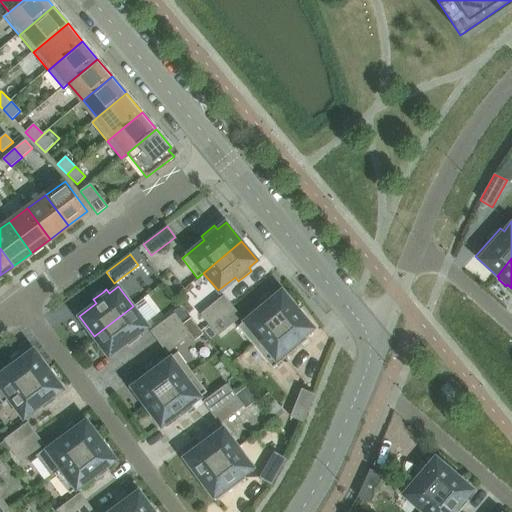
[(254,345),(298,309),(282,289),(273,297),(270,293),(257,304),(260,308),(238,326),(254,345)]
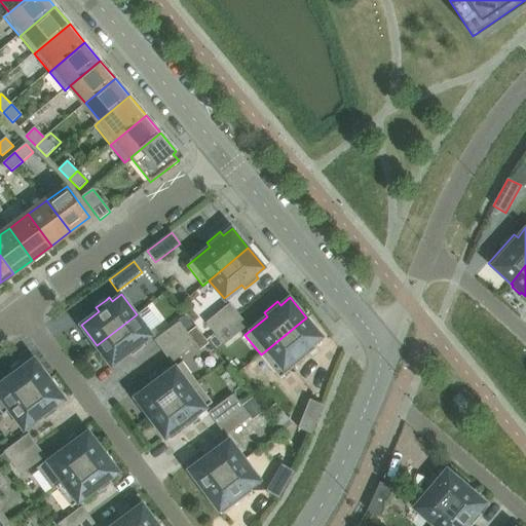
[(215,334),(238,314),(229,303),(205,323),(215,334)]
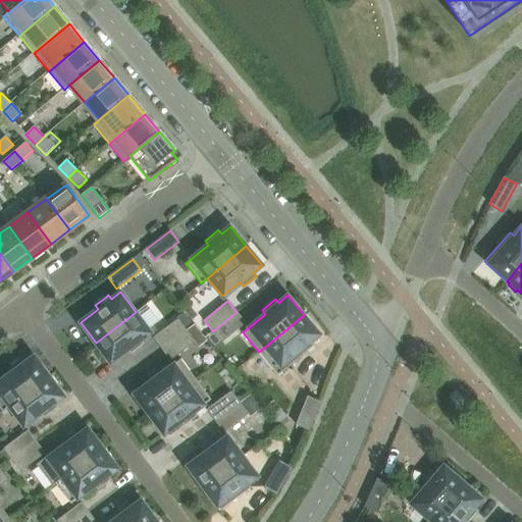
[(131,354),(145,344),(142,340),(151,332),(136,312),(96,343),(97,345),(95,346),(101,355),(103,353),(110,362),(127,350),(131,354)]
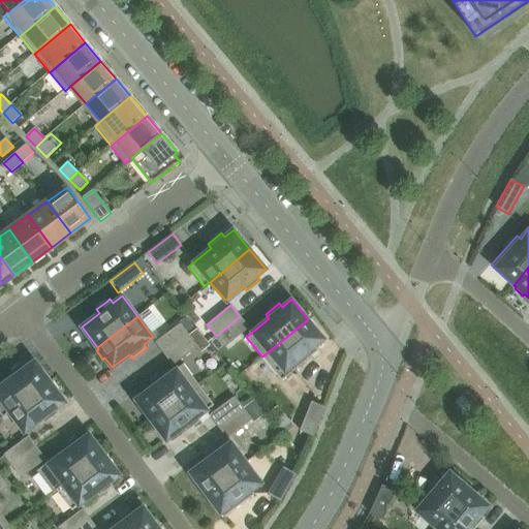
[(225,347),(249,328),(240,316),(216,336),(225,347)]
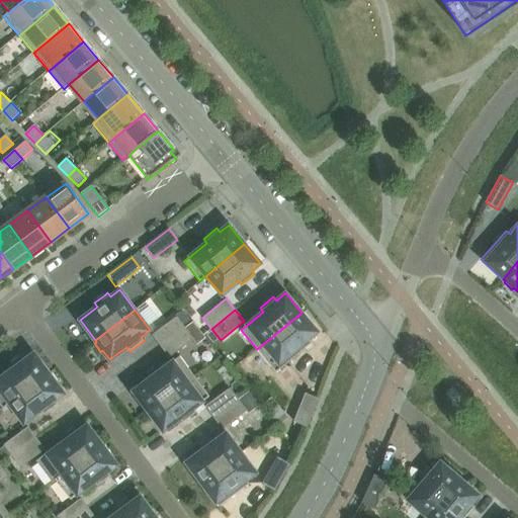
[(312,343),(309,339),(318,332),(310,322),(311,321),(305,313),(303,314),(301,313),(257,349),(276,372),(312,343)]
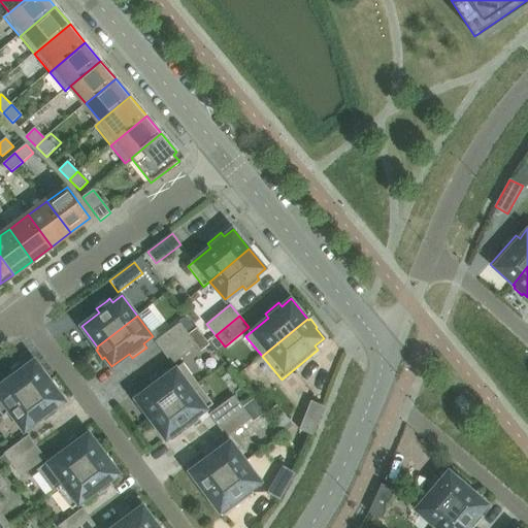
[(163,353),(189,334),(179,323),(155,341),(163,353)]
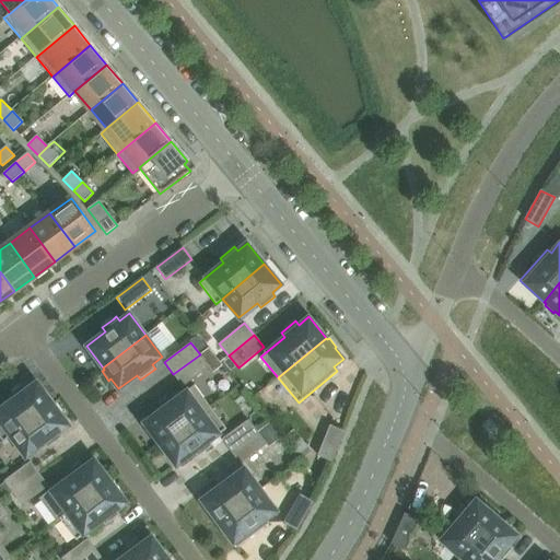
[(183,386),(209,366),(200,354),(173,374),(183,386)]
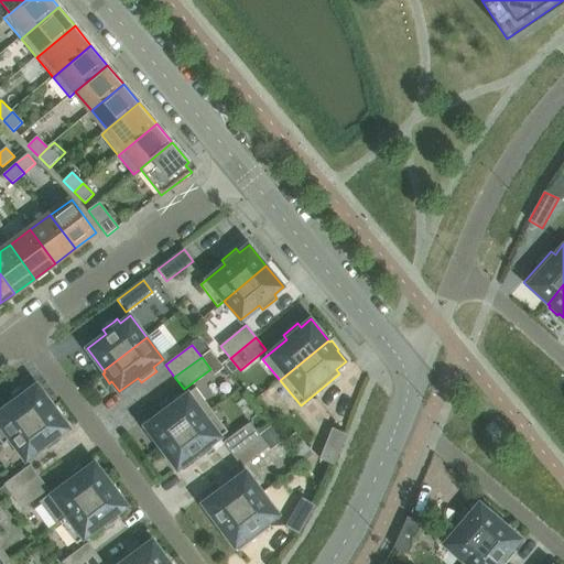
[(0,441),(2,445),(53,407),(36,386),(26,392),(23,388),(9,399),(12,403),(0,412),(0,441)]
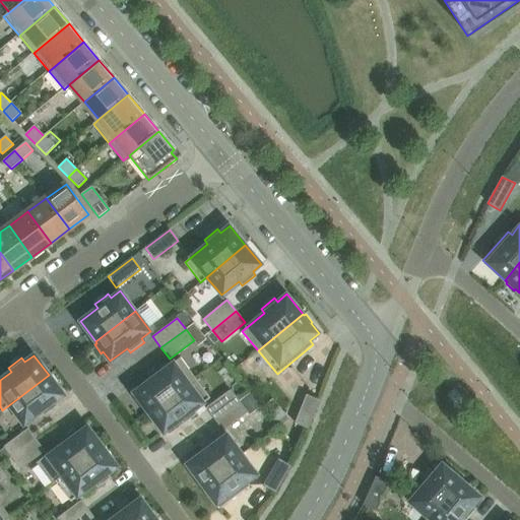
[(148,412),(195,378),(180,359),(165,370),(161,366),(148,376),(151,380),(134,393),(148,412)]
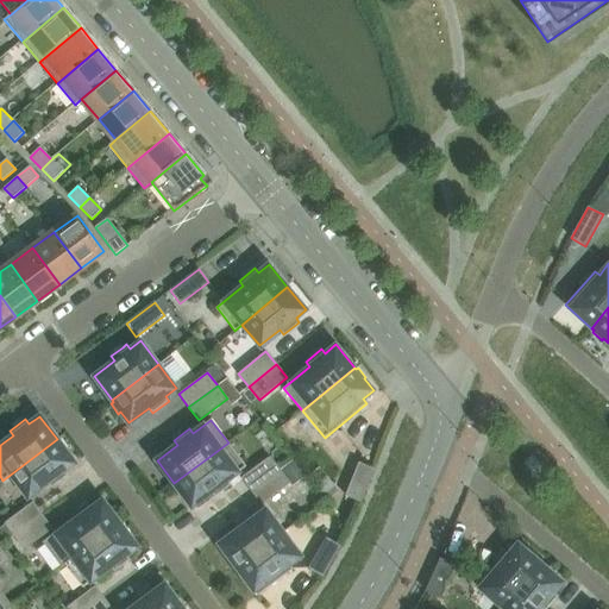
[(63,471),(75,463),(67,451),(68,450),(61,440),(58,441),(57,439),(2,481),(11,475),(27,497),(48,483),(51,488),(67,476),(63,471)]
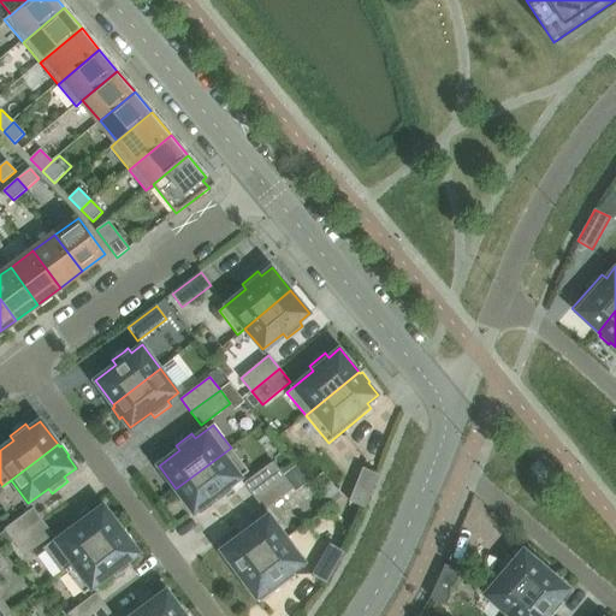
[(230,486),(249,472),(231,448),(176,489),(178,491),(176,493),(183,503),(185,502),(194,513),(214,497),(218,502),(225,496),(226,497),(234,491),(230,486)]
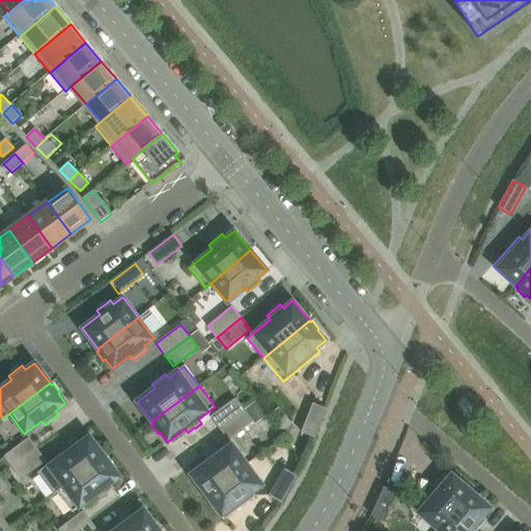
[(474,409),(464,397),(456,403),(467,416),(474,409)]
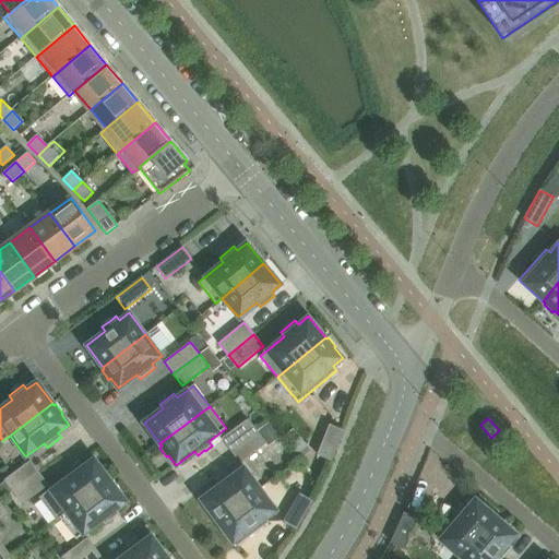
[(230,451),(257,431),(248,419),(222,439),(230,451)]
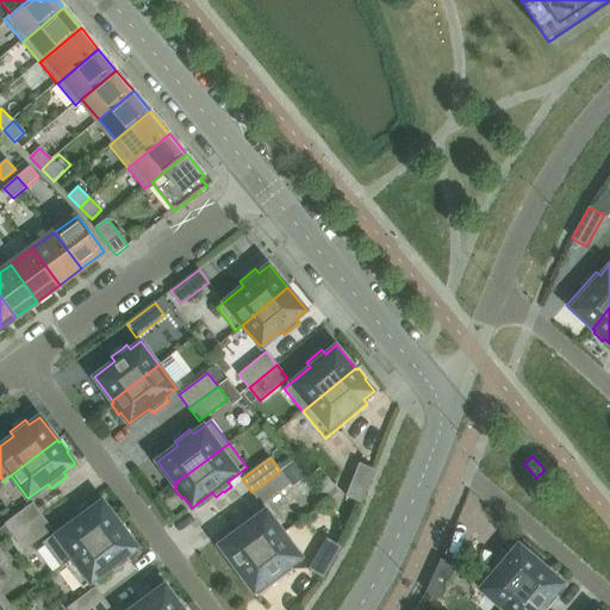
[(361,503),(374,470),(359,464),(346,497),(361,503)]
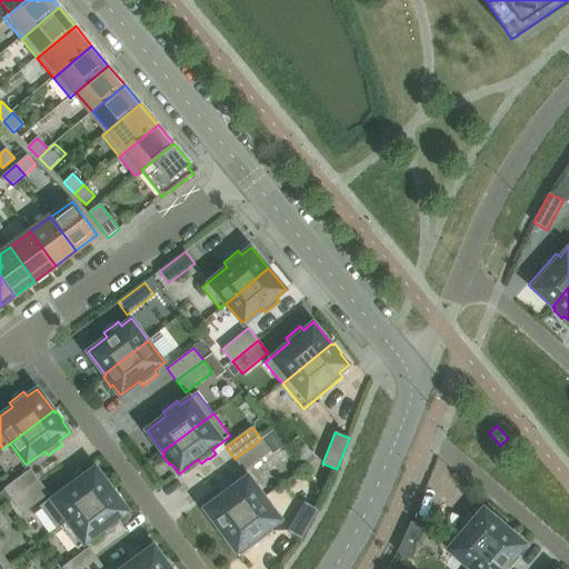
[(243,471),(270,451),(261,439),(235,459),(243,471)]
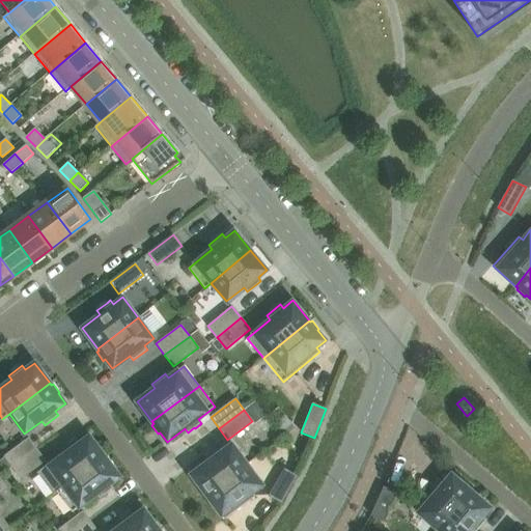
[(63,486),(104,456),(89,436),(80,443),(77,439),(62,449),(65,453),(48,467),(63,486)]
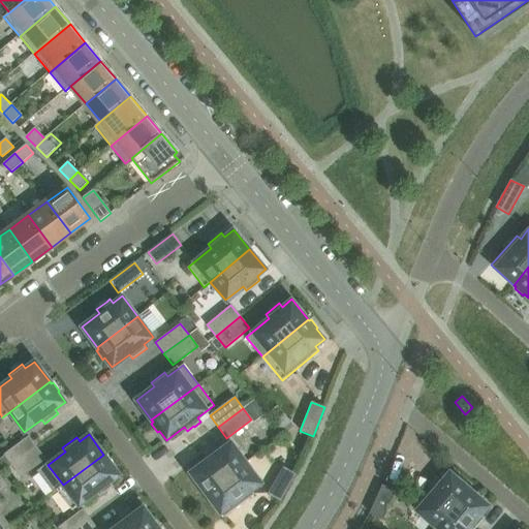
[(12,466),(37,447),(28,436),(3,455),(12,466)]
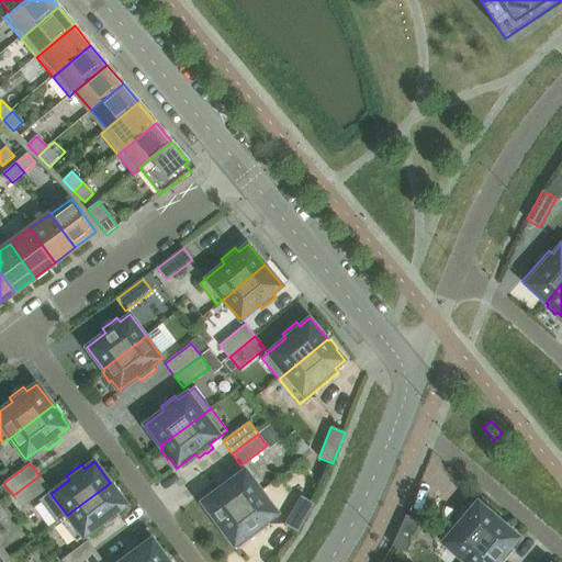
[(218,524),(261,492),(246,470),(235,478),(232,473),(228,475),(217,484),(221,489),(202,502),(210,513),(208,514),(214,523),(216,521),(218,524)]
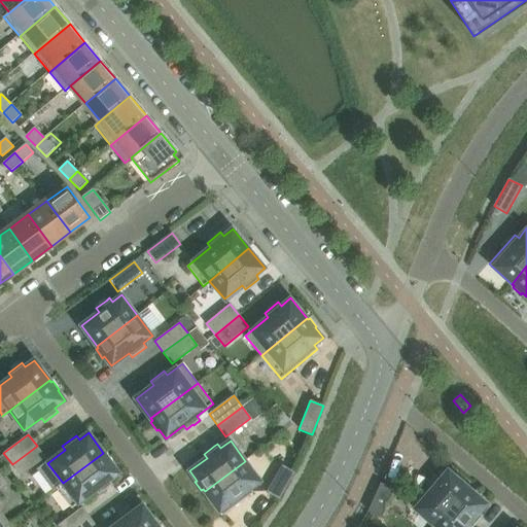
[(21,476),(45,457),(37,446),(12,464),(21,476)]
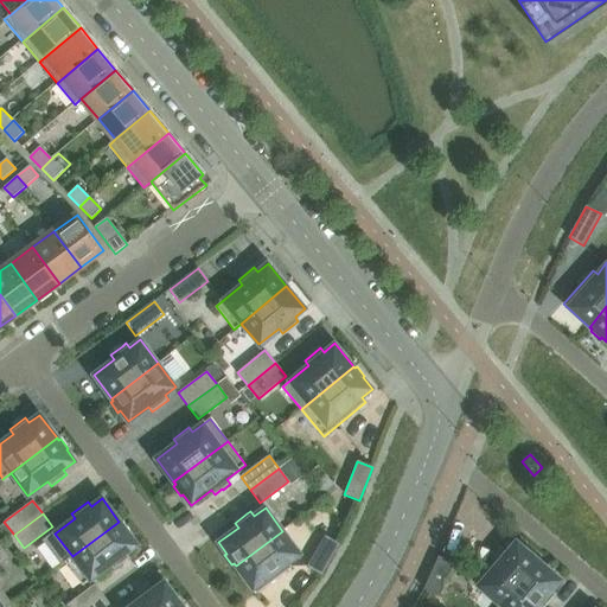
[(129,557),(126,553),(136,544),(128,534),(131,532),(123,522),(121,524),(119,522),(72,556),(64,562),(82,586),(110,566),(114,569),(121,564),(121,563),(129,557)]
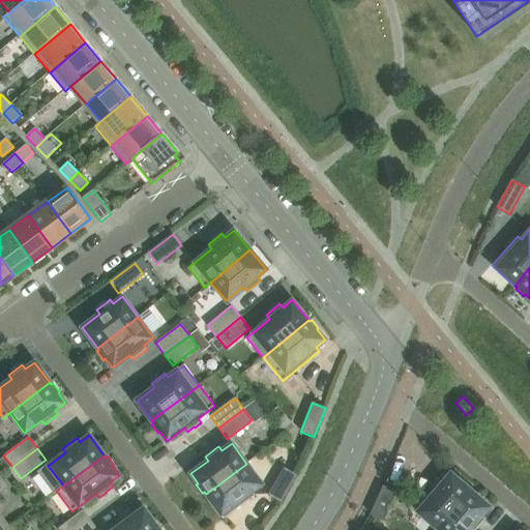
[(253,491),(262,483),(246,464),(206,494),(224,518),(252,498),(256,495),(253,491)]
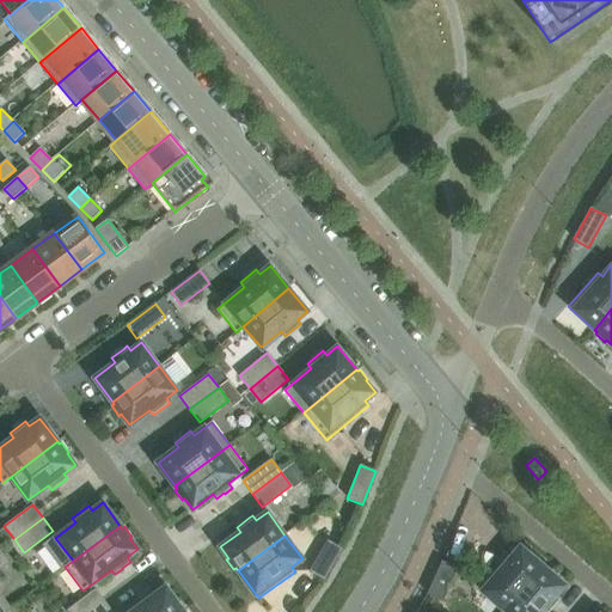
[(324,580),(342,549),(328,540),(310,571),(324,580)]
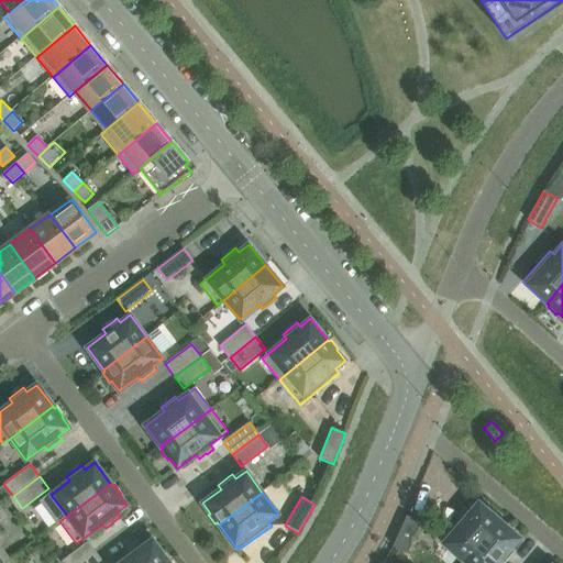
[(463,561),(499,520),(497,519),(499,517),(490,509),(488,511),(478,503),(471,511),(466,508),(454,522),(459,526),(443,543),(463,561)]
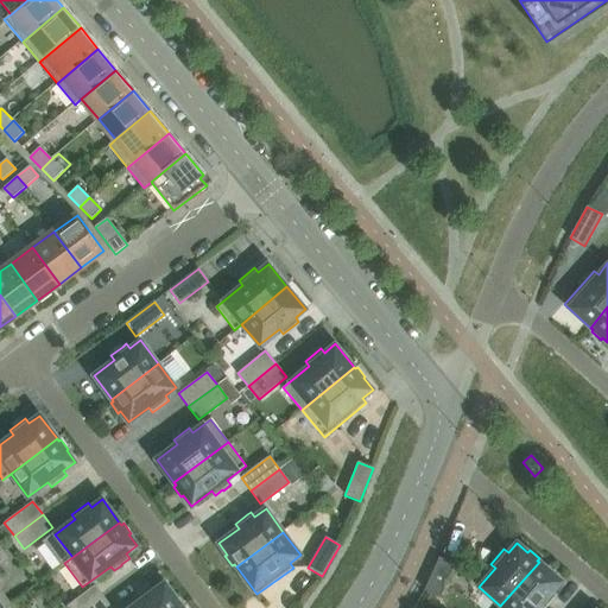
[(439,597),(455,564),(439,558),(425,590),(439,597)]
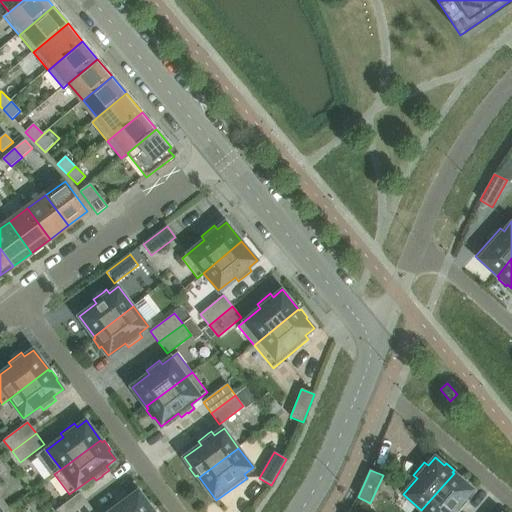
[(459,511),(469,501),(465,498),(473,489),(454,473),(421,510),(423,511),(452,511),(454,511),(455,511),(459,511)]
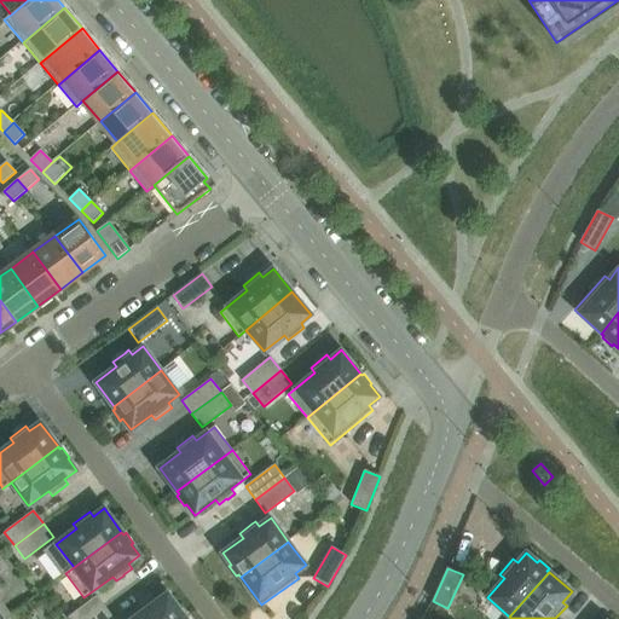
[(181,618),(185,617),(167,594),(156,602),(152,597),(140,606),(137,608),(140,613),(132,618),(181,618)]
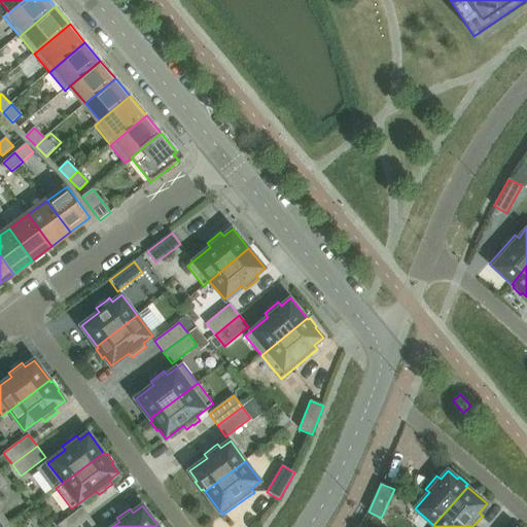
[(58,526),(79,526),(91,519),(82,507),(58,526)]
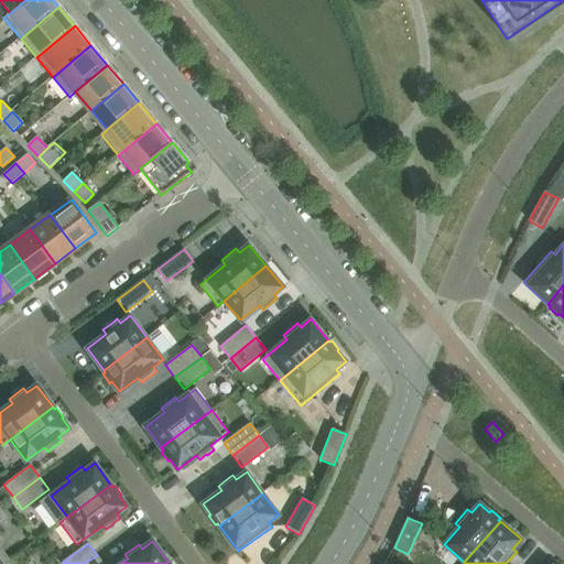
[(0,563),(3,563),(10,560),(0,546),(0,563)]
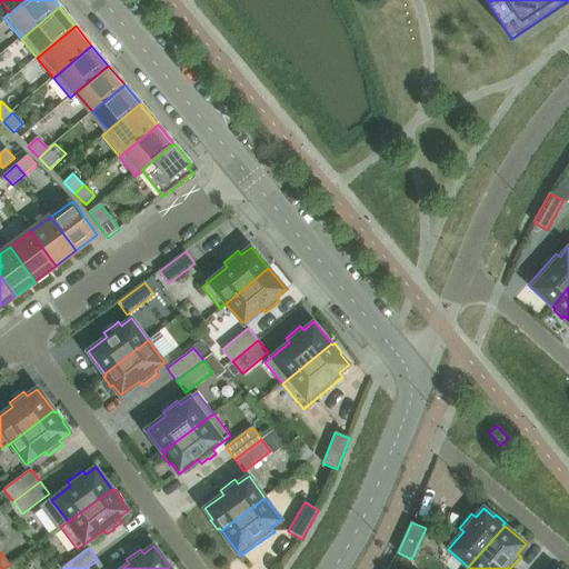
All buildings are outlined.
